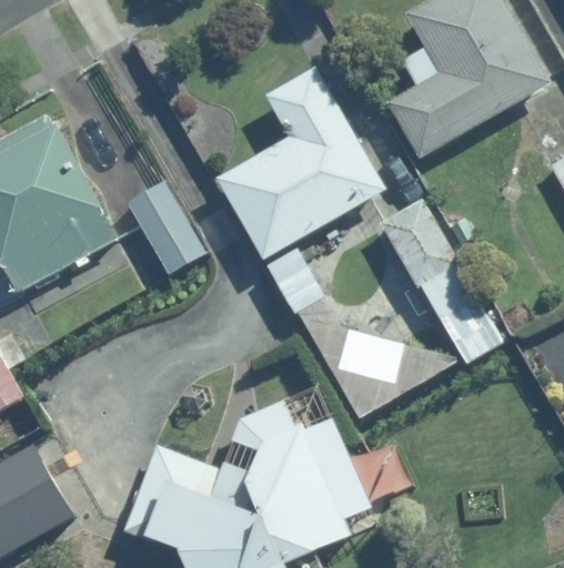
[(551,81),(504,0),(423,0),(404,11),(423,48),(402,59),(415,84),(385,100),(420,159),(551,81)]
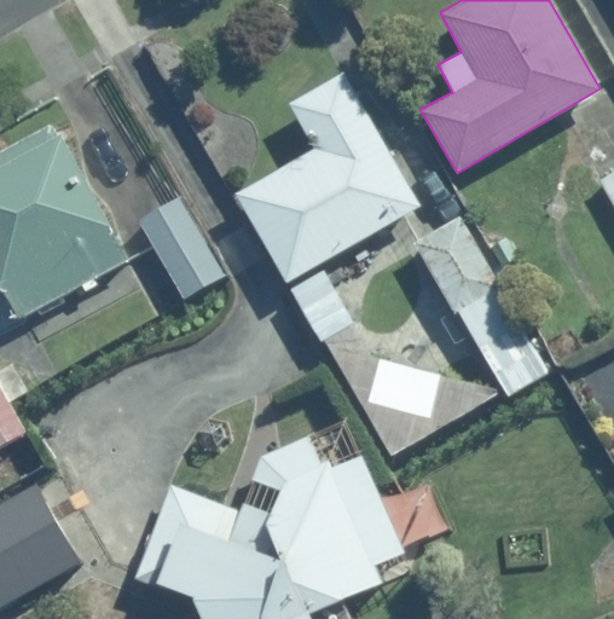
[(421,204),(343,71),(288,103),(313,149),(233,194),(287,283),(320,262),(421,204)]
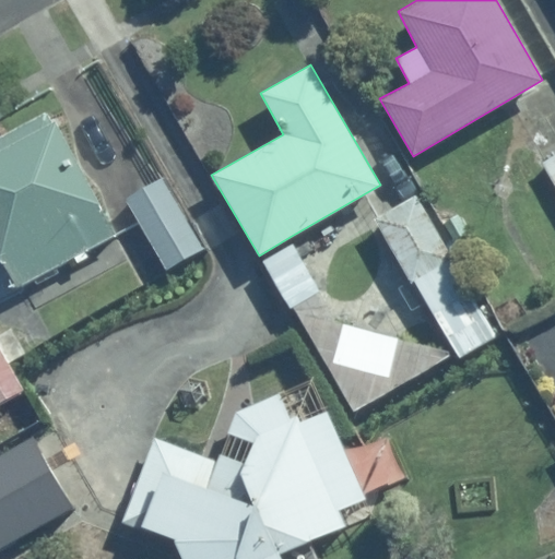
[(50,123),(45,113),(0,135),(0,257),(16,287),(114,233),(56,122),(50,123)]
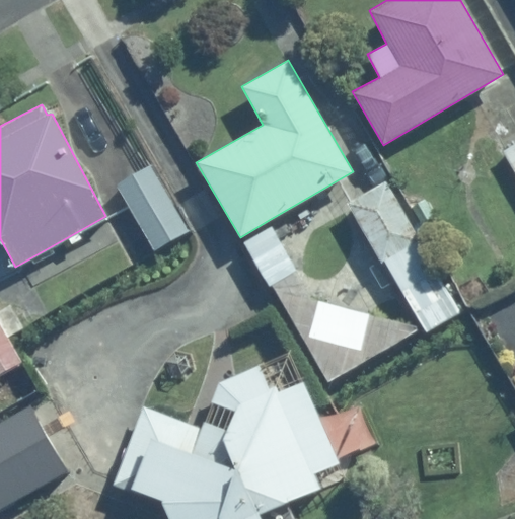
[(514,143),(501,151),(514,174),(514,143)]
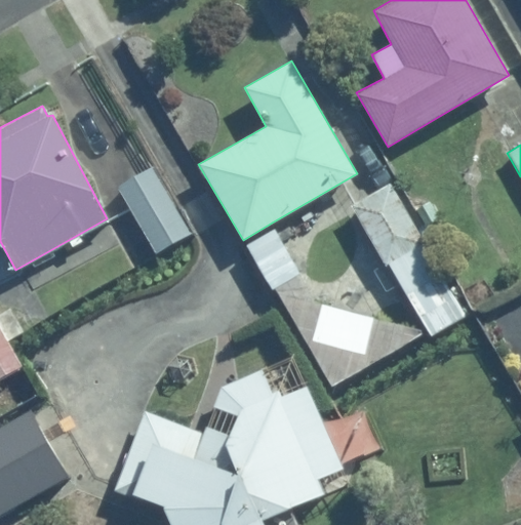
[(188,232),(151,167),(117,186),(153,252),(188,232)]
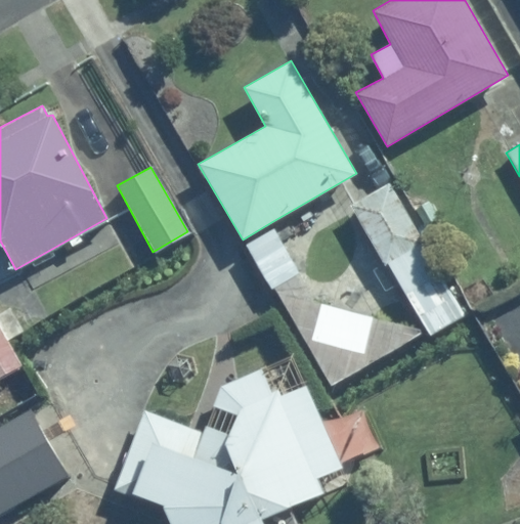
[(453,297),(388,183),(350,205),(419,319),(453,297)]
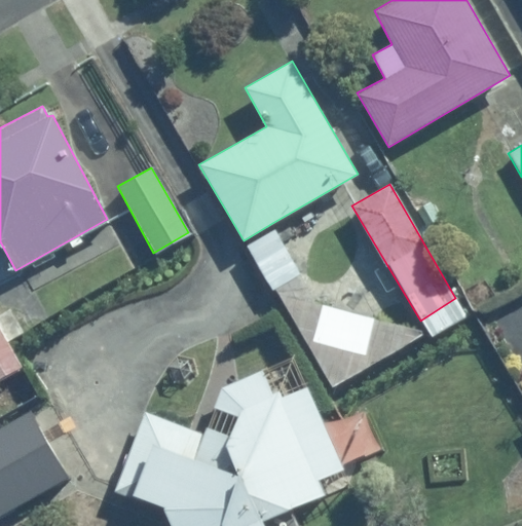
[(437,220),(426,203),(415,210),(425,226),(437,220)]
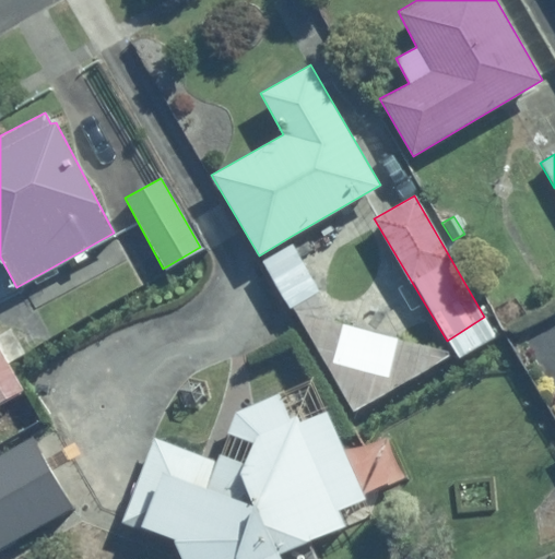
[(290,237),(259,256),(288,308),(292,307),(352,411),(455,352),(334,321),(290,237)]
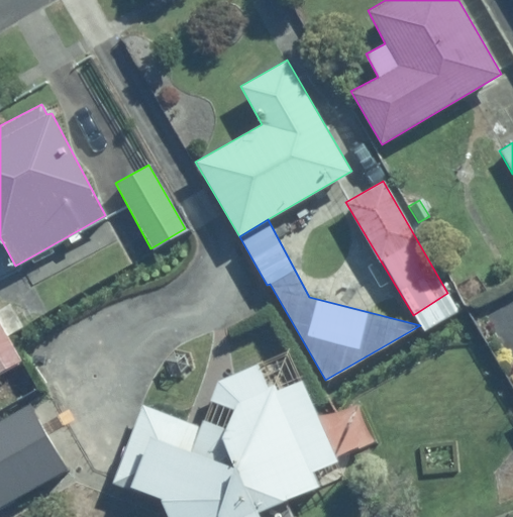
[(0,367),(14,359),(0,333),(0,367)]
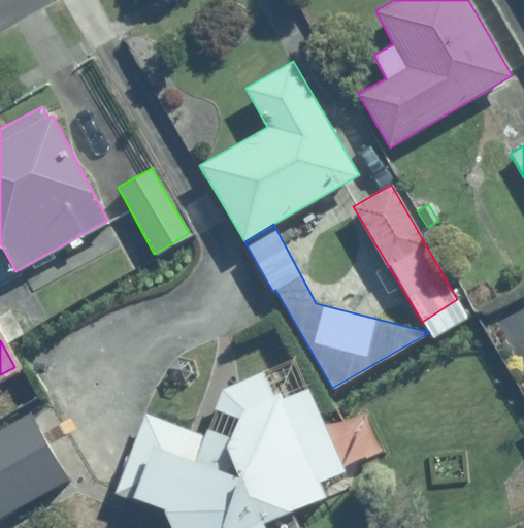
[(274,394),(264,370),(222,387),(215,409),(239,418),(232,436),(207,428),(204,435),(144,413),(111,497),(116,498),(168,514),(174,527),(300,527),(291,505),(327,496),(321,481),(346,472),(309,388),(282,397),(280,392),(274,394)]
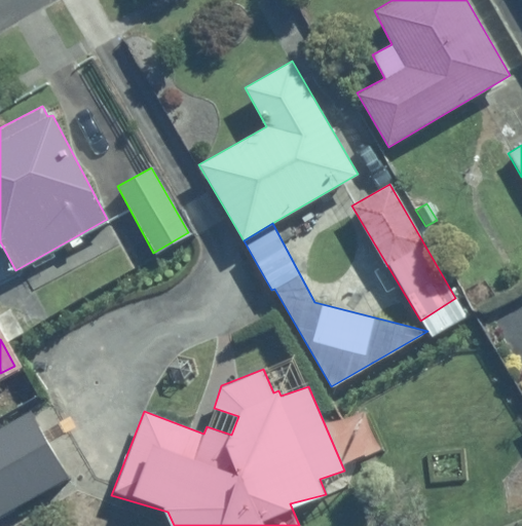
[(59,486),(78,473),(59,446),(40,459),(59,486)]
